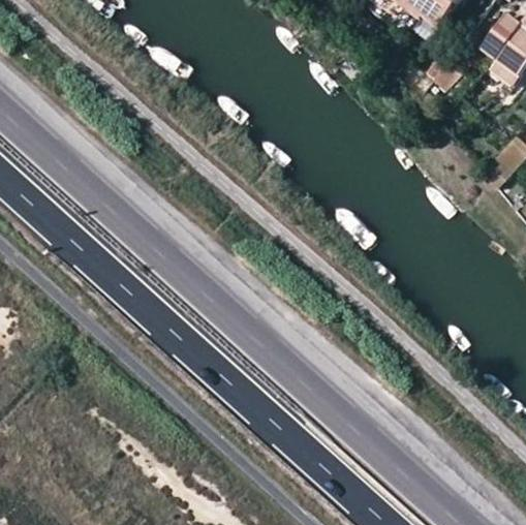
[(418,22),(433,32),(455,0),(396,0),(421,18),(418,22)]
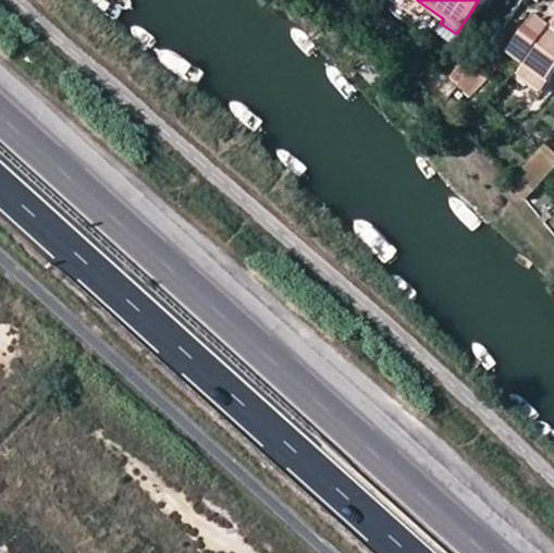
[(521,61),(545,80),(553,66),(553,34),(531,17),(507,50),(521,61)]
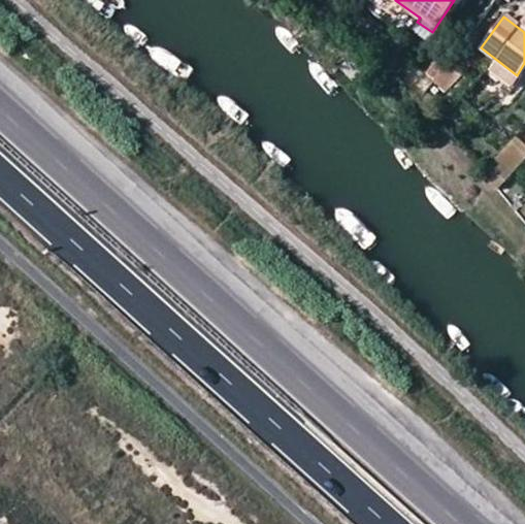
[(433,77),(445,88),(461,65),(450,56),(444,64),(433,77)]
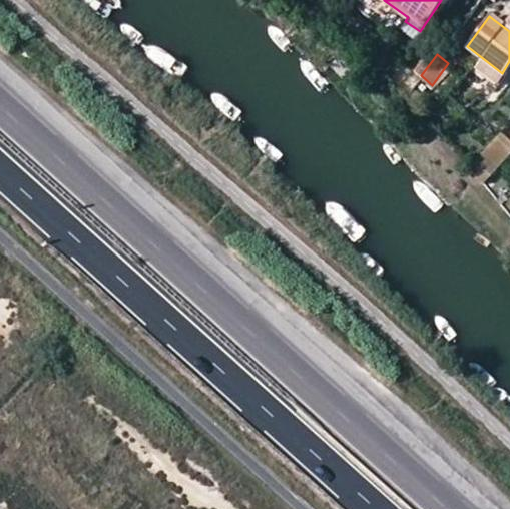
[(431,62),(424,56),(414,68),(421,75),(431,62)]
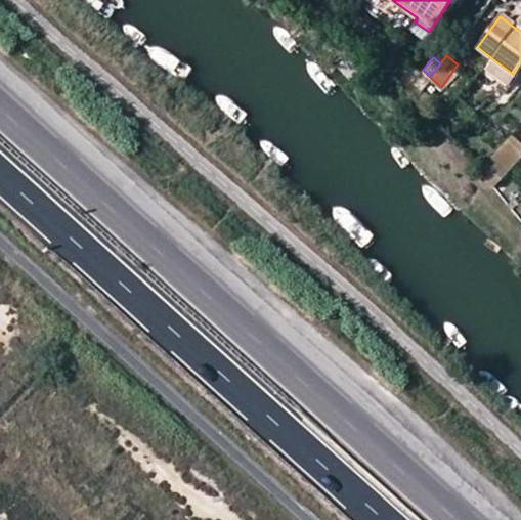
[(490,57),(484,67),(507,83),(513,75),(490,57)]
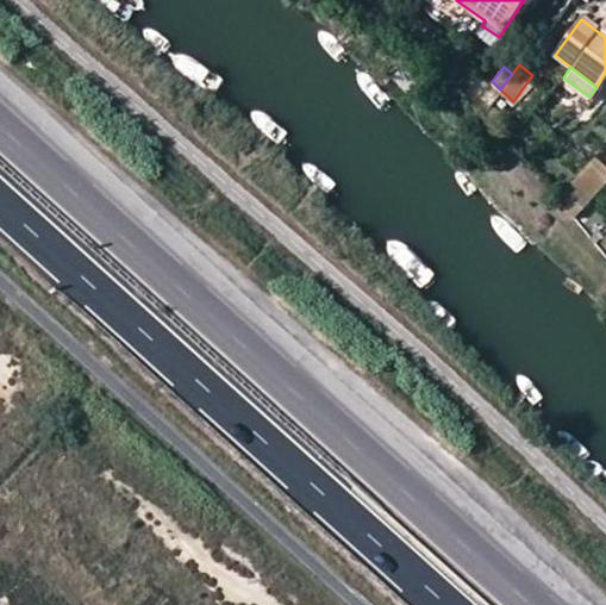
[(568,185),(575,193),(592,175),(583,168),(582,169),(568,185)]
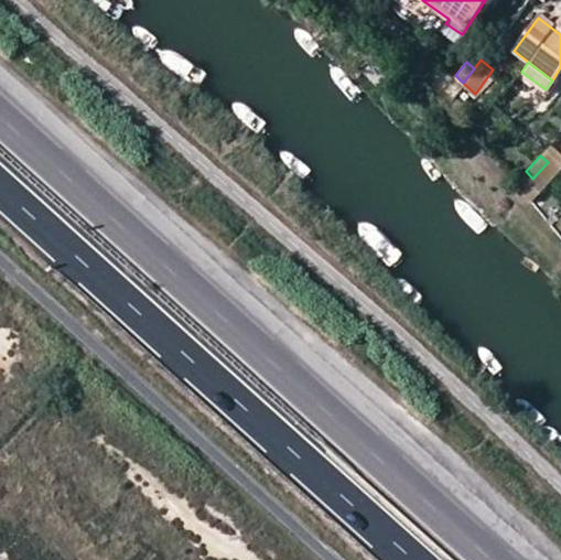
All buildings are outlined.
